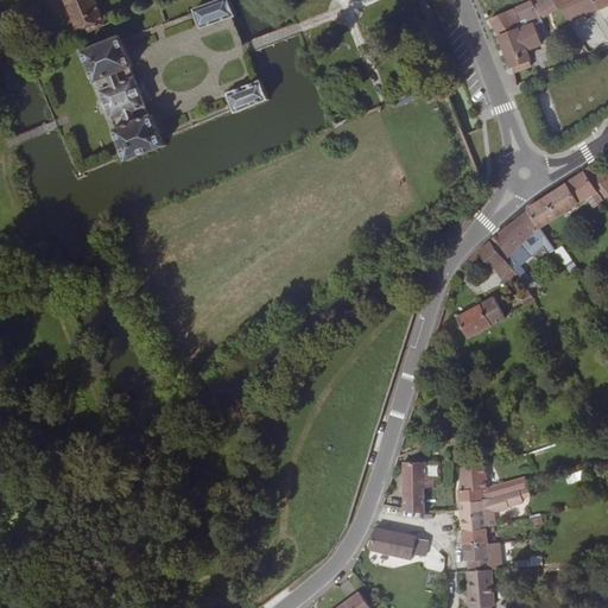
[(62,0),(78,36),(103,24),(93,0),(62,0)]
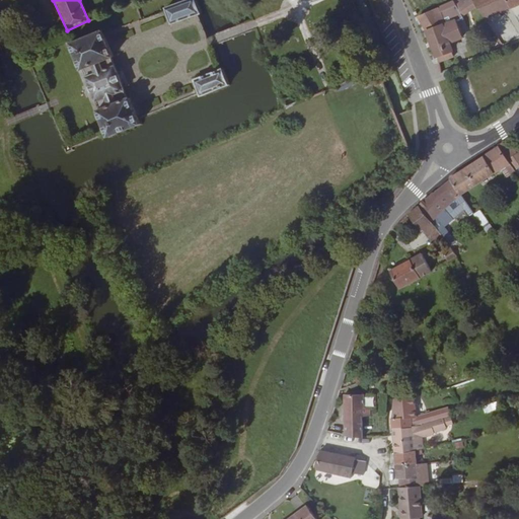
[(169,23),(197,14),(199,13),(194,0),(186,0),(164,8),(169,23)]
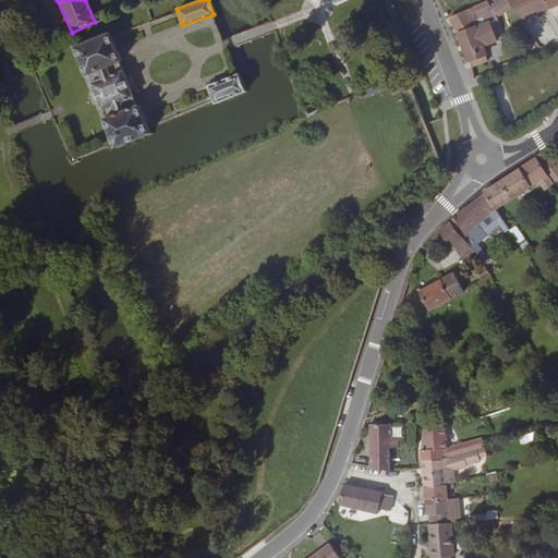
[(494,15),(488,0),(485,0),(477,2),(482,19),(494,15)]
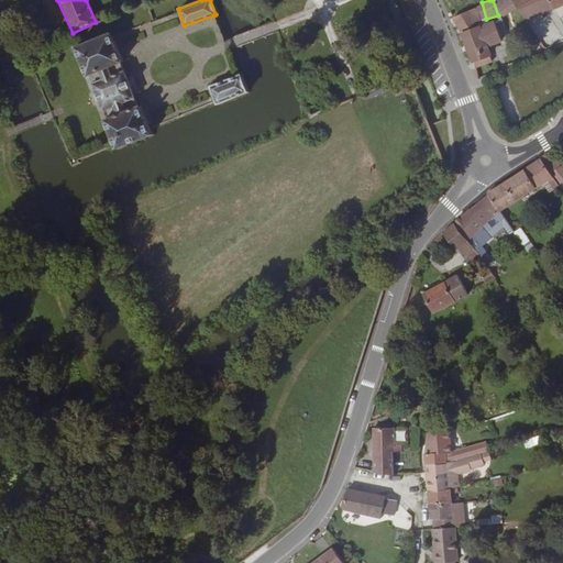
[(520,0),(500,0),(508,15),(523,8),(520,0)]
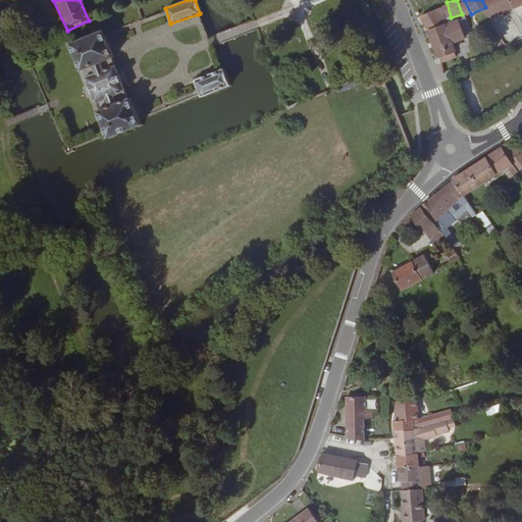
[(482,0),(485,7),(490,17),(513,8),(509,0),(482,0)]
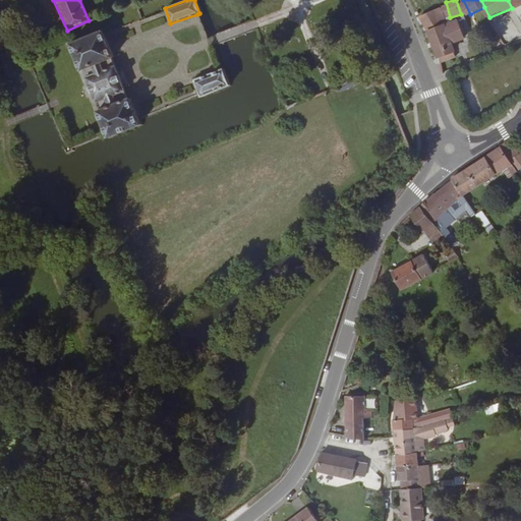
[(439,7),(420,16),(428,31),(439,57),(440,62),(455,57),(450,43),(463,38),(457,20),(447,23),(439,7)]
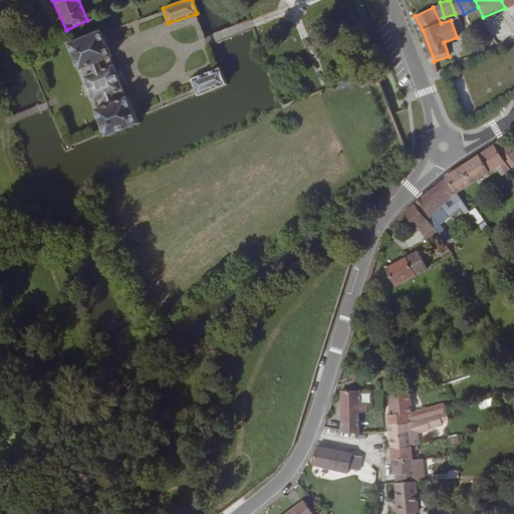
[(138,122),(136,117),(127,97),(125,97),(109,56),(110,55),(100,29),(67,43),(78,69),(80,68),(96,109),(94,109),(104,132),(105,136),(138,122)]
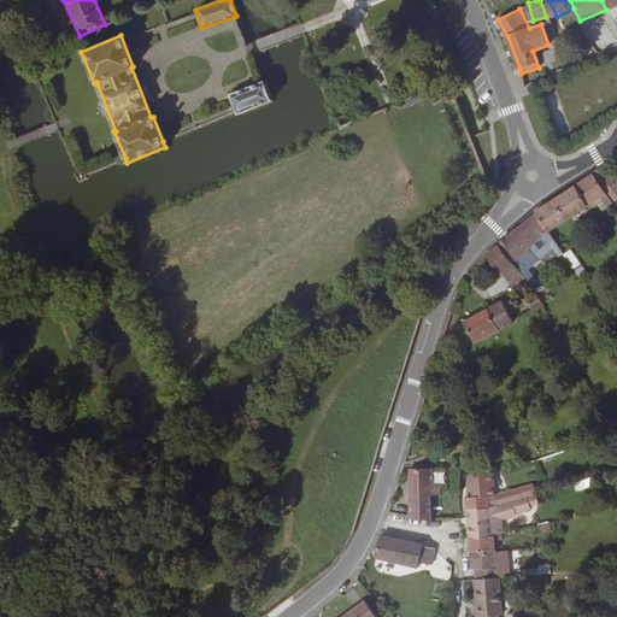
[(229,95),(235,107),(238,113),(270,100),(263,82),(229,95)]
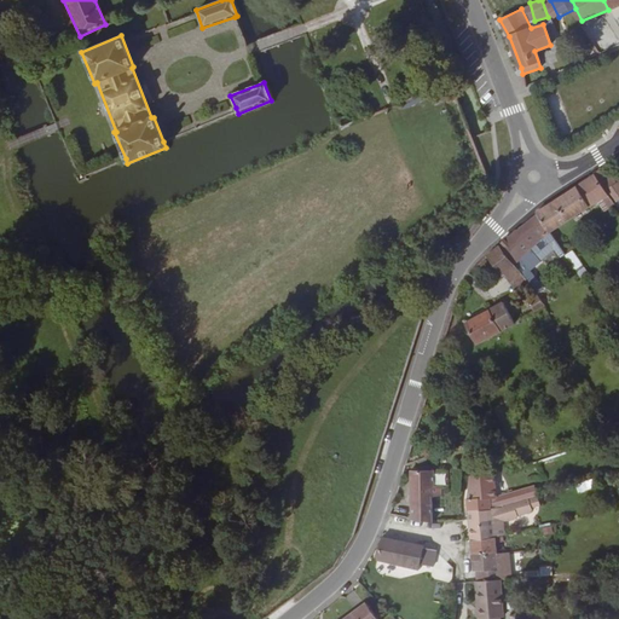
[(617,204),(618,201),(618,181),(617,183),(603,166),(593,173),(594,175),(608,194),(617,204)]
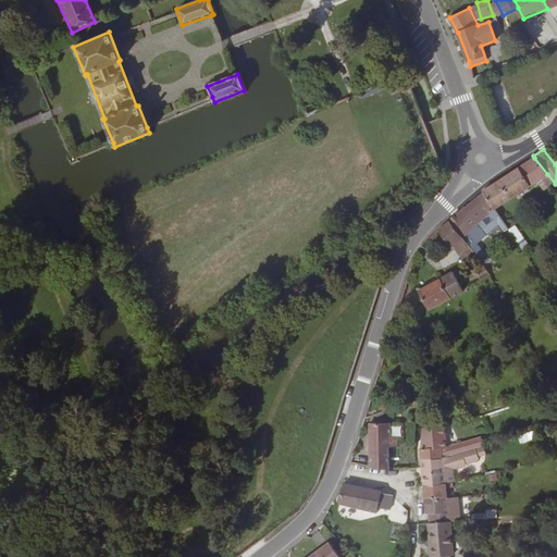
[(525,163),(536,182),(547,174),(534,158),(525,163)]
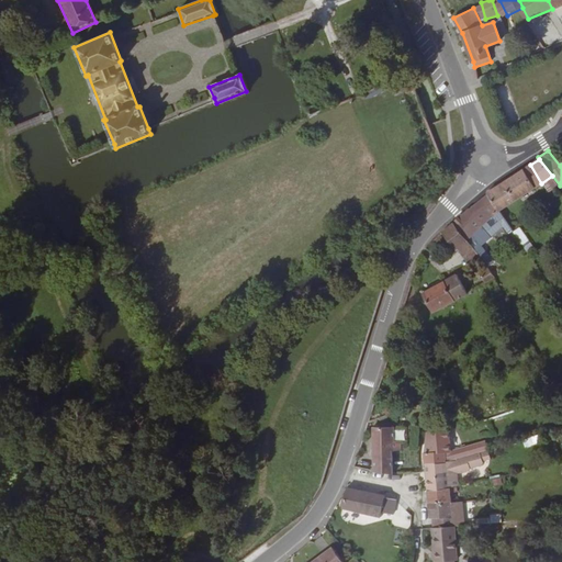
[(535,188),(541,183),(530,165),(523,170),(535,188)]
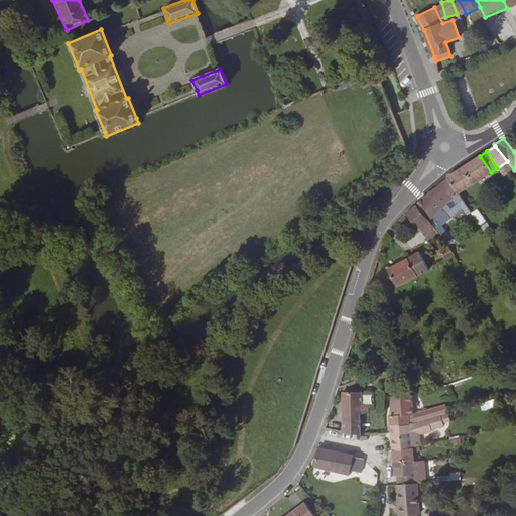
[(458,195),(491,172),(480,156),(446,177),(447,179),(458,195)]
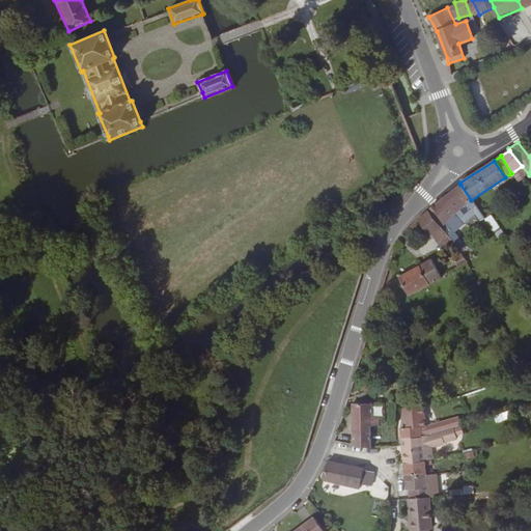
[(519,184),(529,175),(522,166),(511,173),(519,184)]
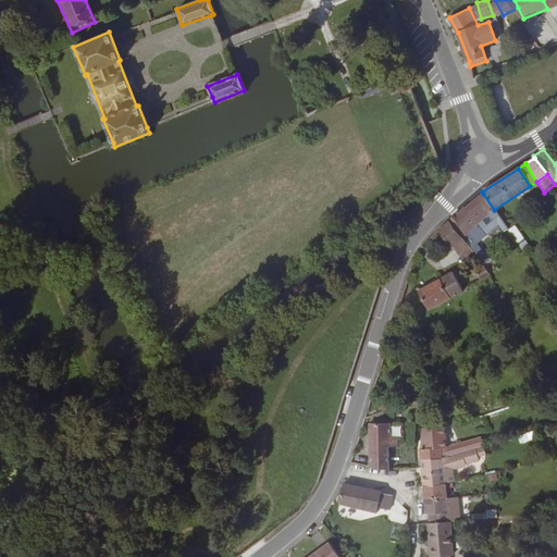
[(502,232),(506,229),(494,210),(483,194),(466,208),(465,207),(449,221),(465,243),(469,248),(472,245),(466,235),(477,224),(489,213),(502,232)]
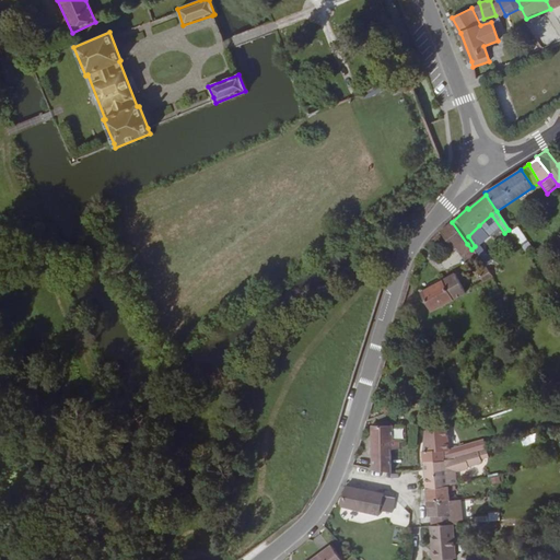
[(452,222),(440,232),(455,249),(461,245),(462,248),(467,244),(452,222)]
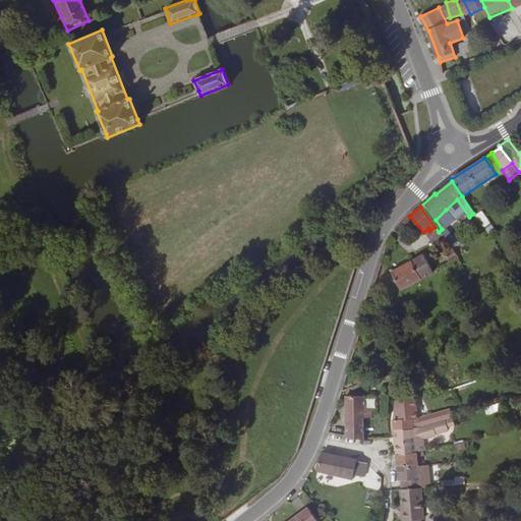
[(483,228),(488,224),(480,212),(475,216),(483,228)]
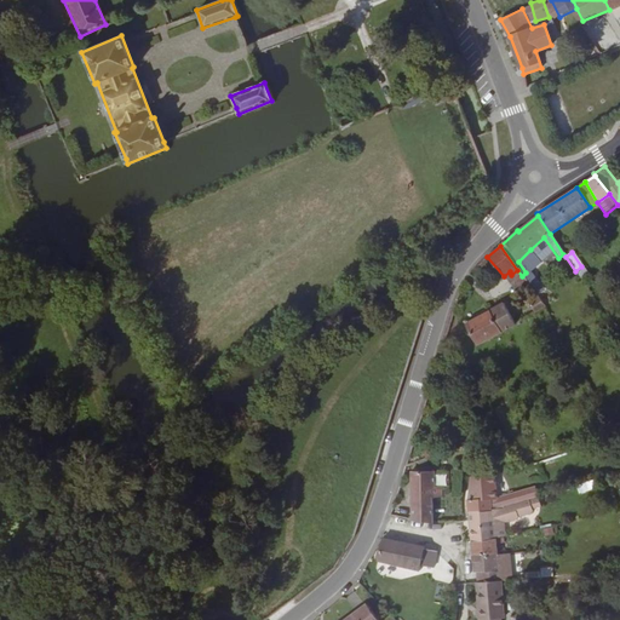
[(575,271),(580,279),(587,274),(581,267),(575,271)]
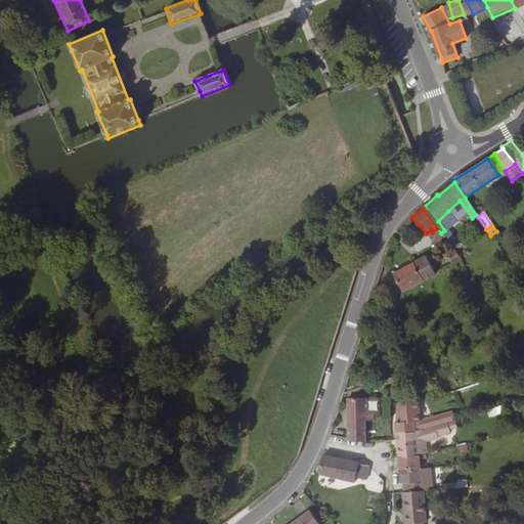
[(451,264),(461,259),(454,251),(446,256),(451,264)]
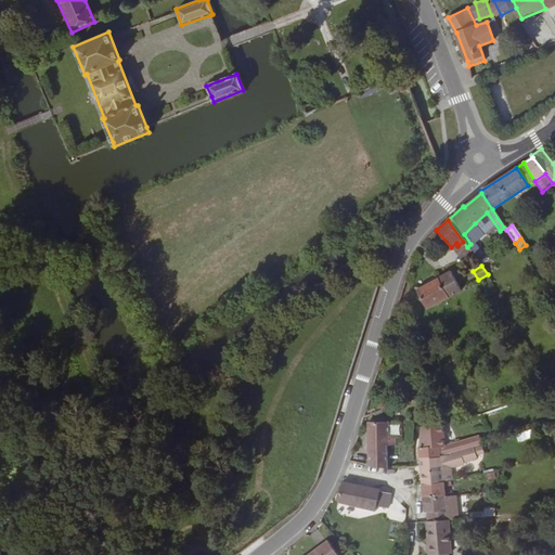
[(451,271),(416,291),(427,310),(455,294),(461,289),(451,271)]
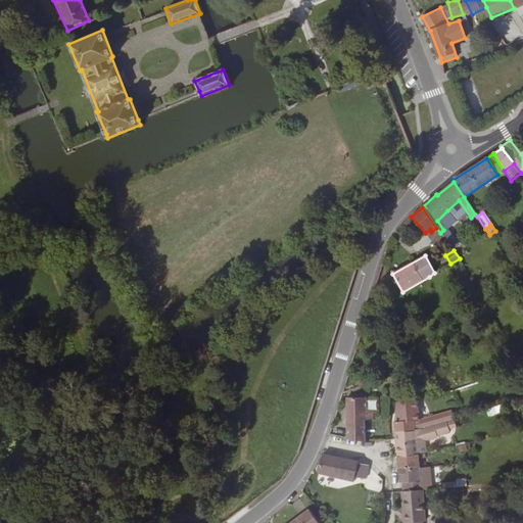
[(346,439),(365,442),(365,423),(367,422),(368,419),(370,419),(370,422),(371,422),(371,414),(365,413),(365,400),(346,398),(346,439)]
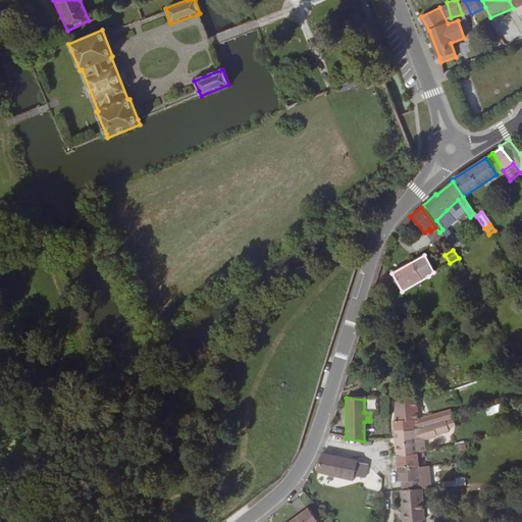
[(421,428),(453,420),(451,412),(418,422),(416,402),(398,401),(397,412),(396,412),(394,422),(395,431),(415,429),(421,428)]
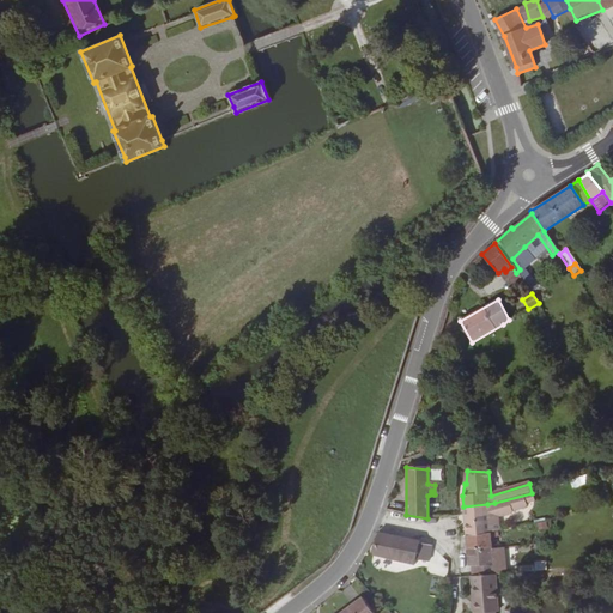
[(586,474),(569,478),(571,489),(588,485),(586,474)]
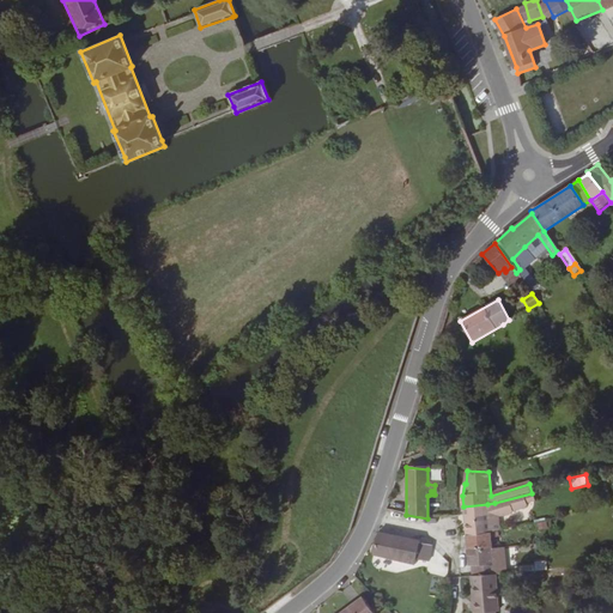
[(533,495),(496,505),(496,515),(535,504),(533,495)]
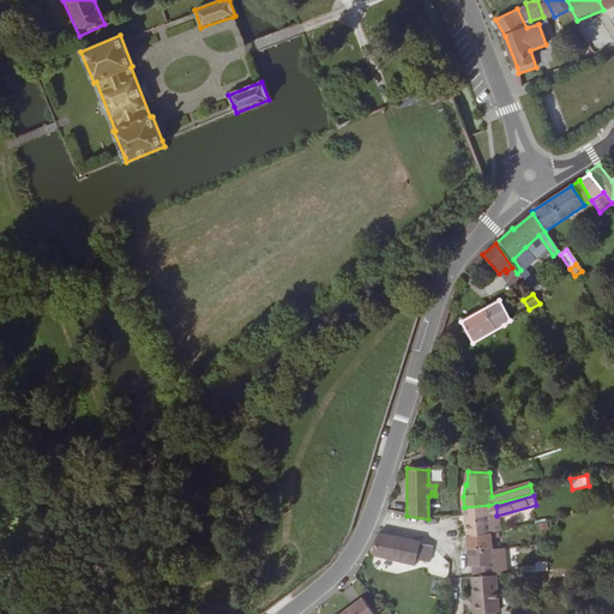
[(497,506),(495,504),(488,505),(492,534),(498,533),(500,533),(497,516),(497,506)]
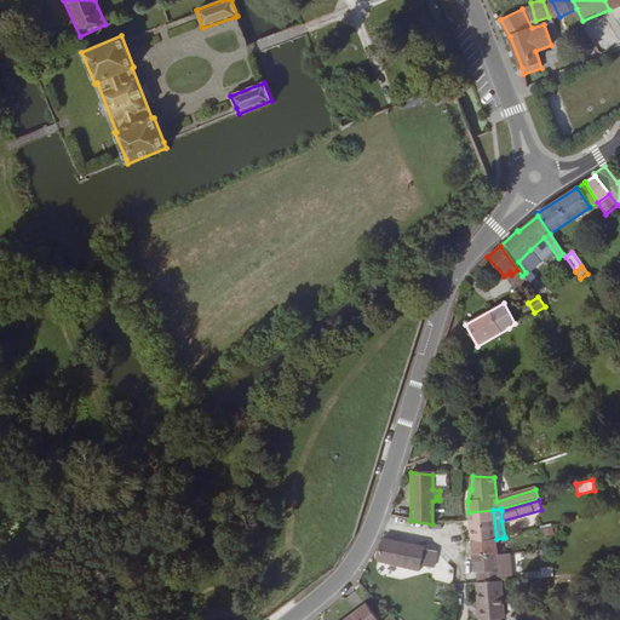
[(493,510),(469,512),(471,543),(497,539),(493,510)]
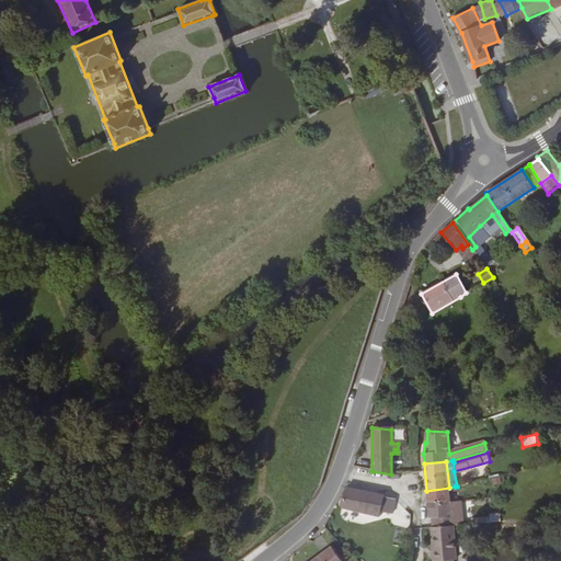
[(492,485),(501,483),(500,474),(491,476),(492,485)]
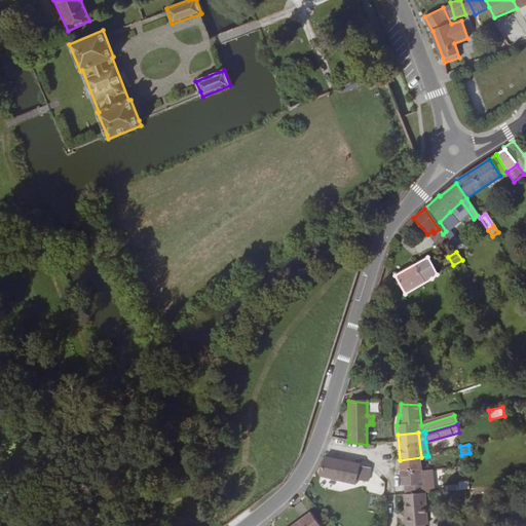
[(421,457),(400,460),(401,486),(405,486),(406,495),(424,493),(433,493),(430,471),(421,471),(421,462),(427,461),(426,456),(421,457)]
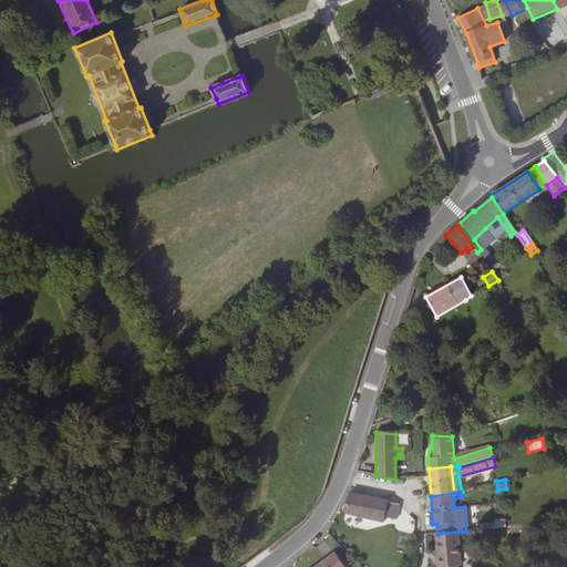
[(388,501),(349,494),(344,514),(384,523),(384,518),(395,521),(399,505),(388,503),(388,501)]
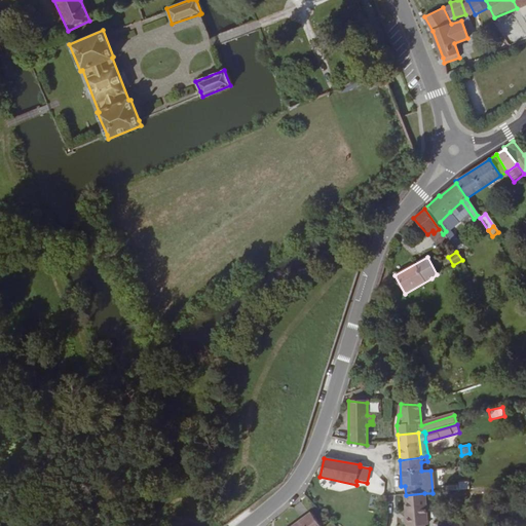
[(424,493),(406,495),(404,495),(406,525),(424,525),(427,525),(424,493)]
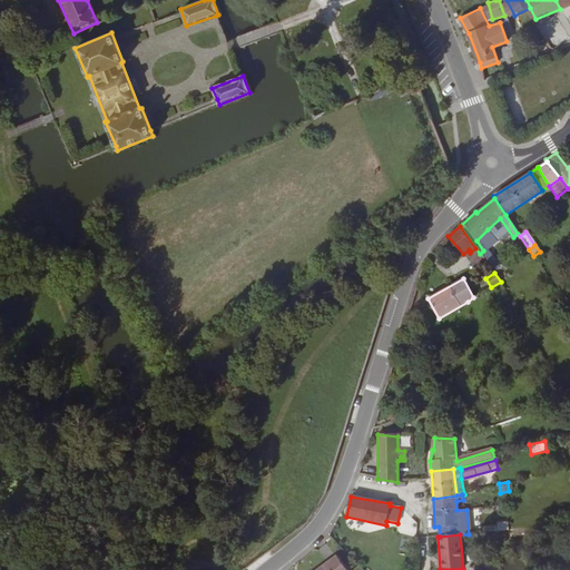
[(367,561),(377,566),(383,556),(373,550),(367,561)]
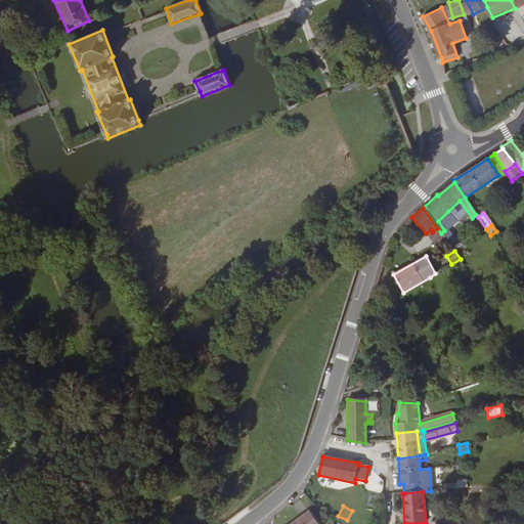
[(317,523),(309,511),(291,523),(317,523)]
